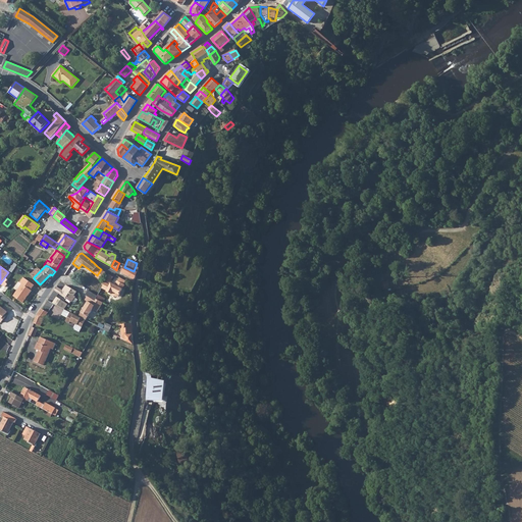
[(38,267),(31,274),(34,277),(41,270),(38,267)]
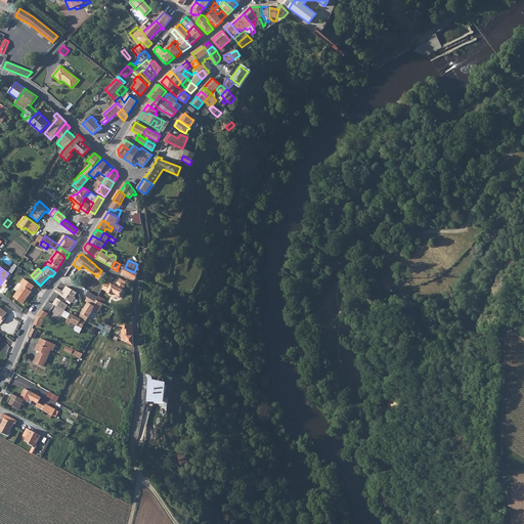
[(138,274),(134,272),(125,268),(122,273),(134,280),(136,279),(138,274)]
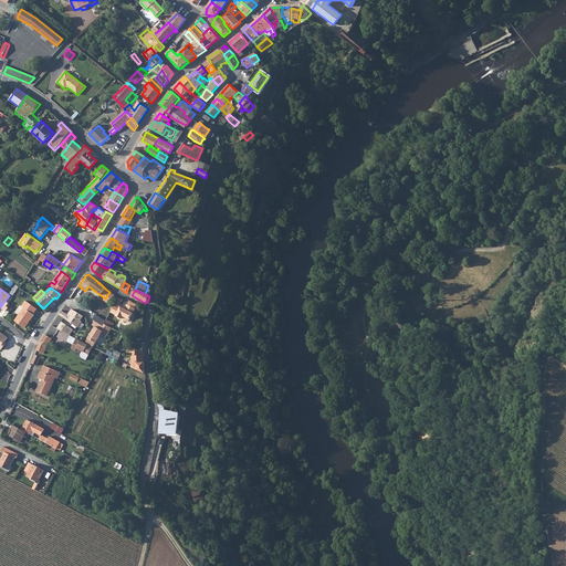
[(115,295),(109,292),(105,299),(104,300),(108,303),(115,295)]
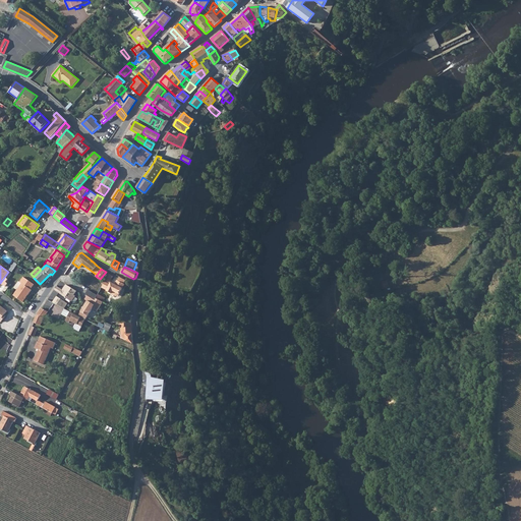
[(152,273),(142,270),(140,278),(141,278),(149,281),(152,273)]
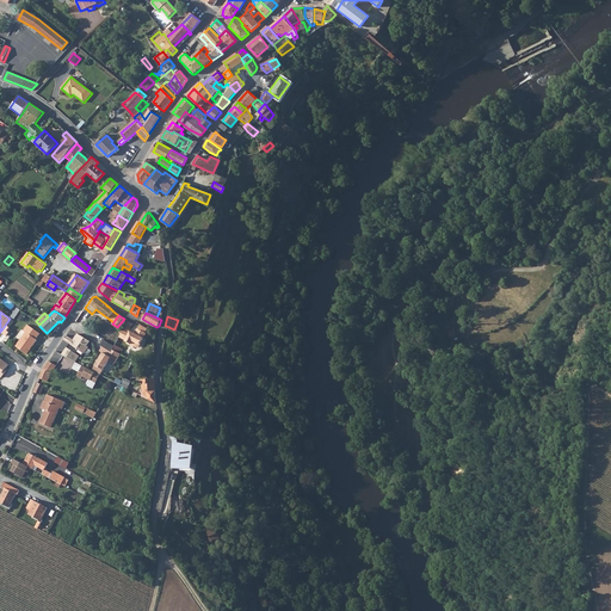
[(133,323),(128,321),(119,337),(125,340),(125,341),(135,346),(137,346),(140,345),(146,333),(139,329),(137,329),(135,334),(129,331),(133,323)]
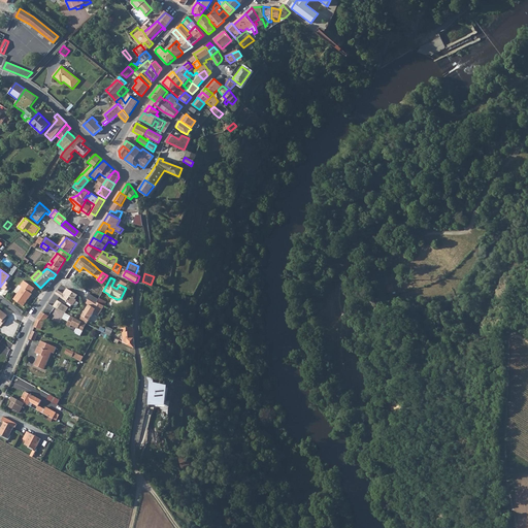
[(23,283),(24,284),(22,287),(23,287),(13,299),(24,305),(32,294),(31,293),(35,288),(25,281),(23,283)]
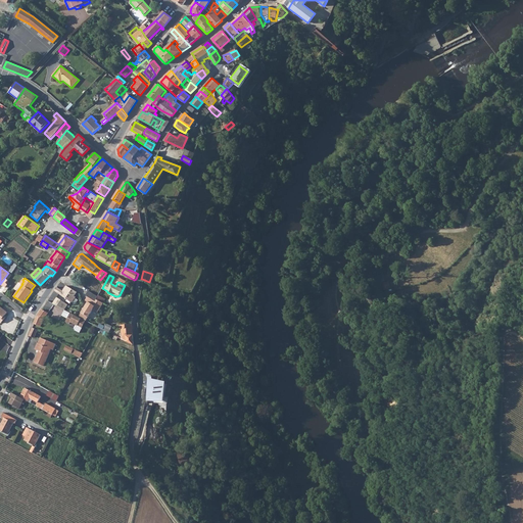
[(388,282),(382,285),(385,291),(391,288),(388,282)]
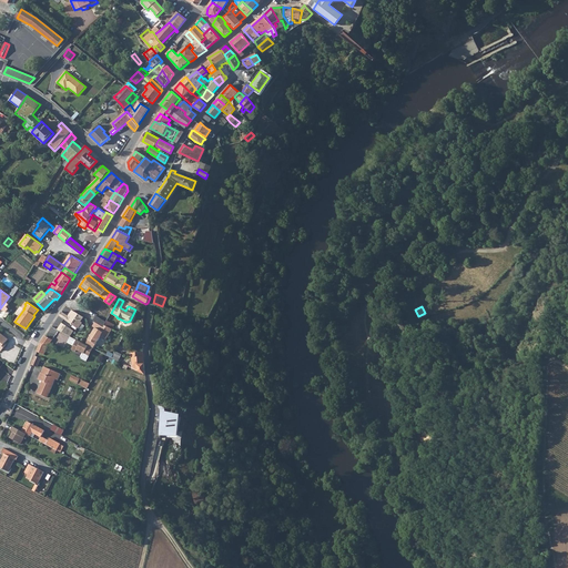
[(59,316),(78,328),(79,328),(81,324),(82,323),(81,322),(83,317),(72,311),(68,316),(62,312),(59,316)]
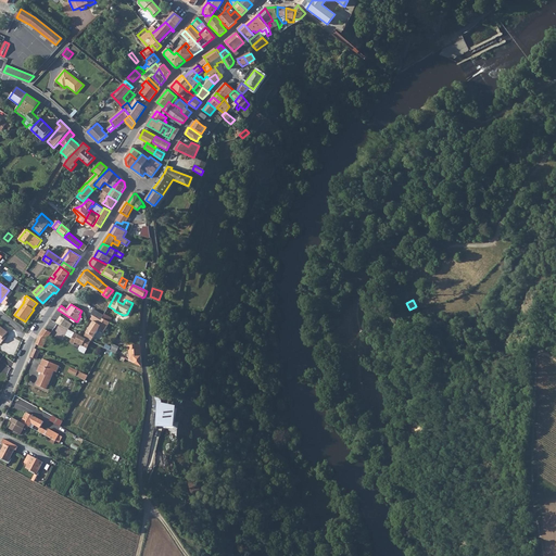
[(104,315),(93,310),(91,314),(93,315),(99,319),(101,320),(102,318),(104,315)]
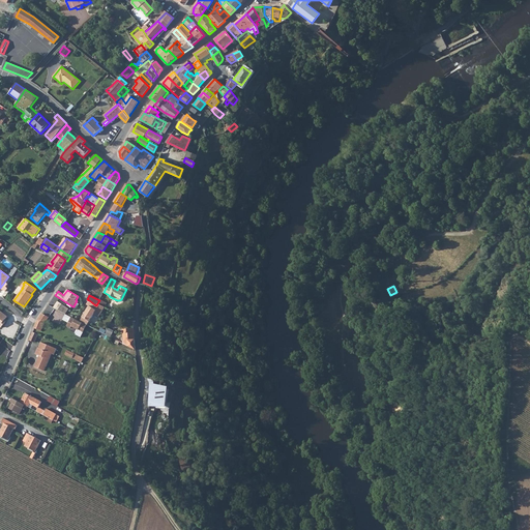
[(58,301),(54,307),(65,314),(68,308),(58,301)]
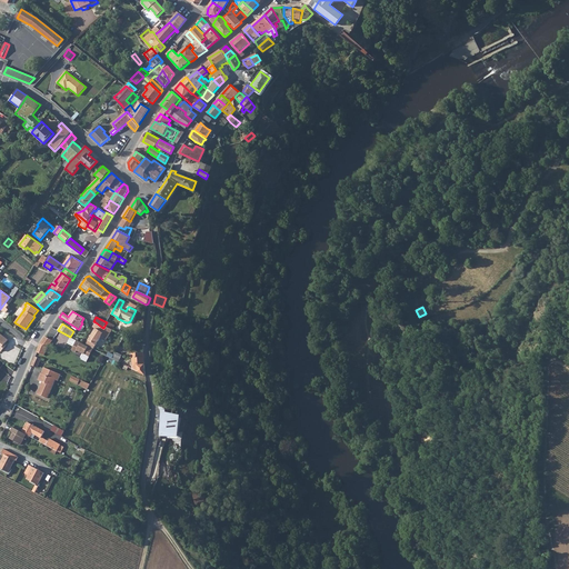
[(107,340),(112,330),(105,326),(103,328),(101,327),(99,330),(96,328),(96,329),(86,345),(93,349),(101,337),(107,340)]
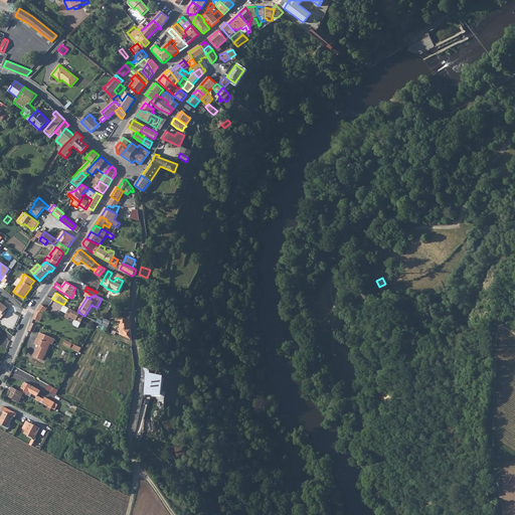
[(47,308),(41,305),(37,311),(34,319),(38,321),(40,321),(43,315),(46,311),(47,308)]
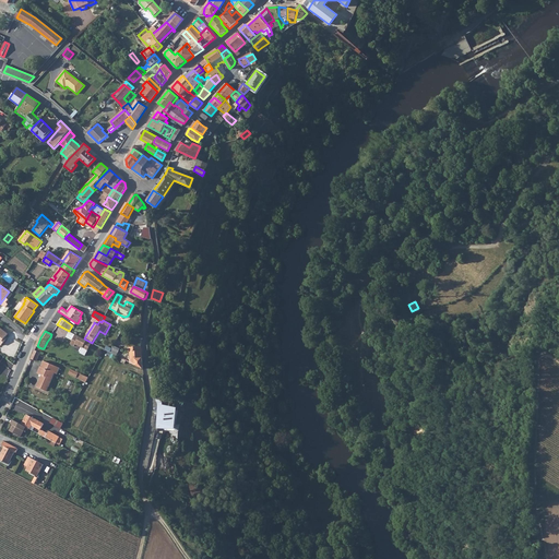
[(66,337),(72,341),(75,334),(69,331),(66,337)]
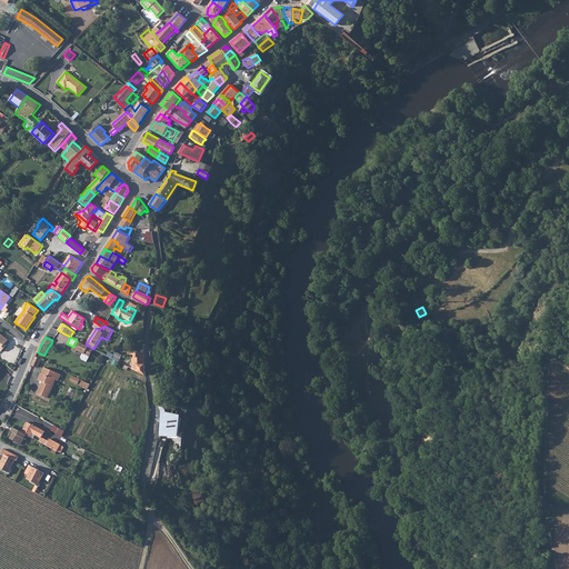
[(87,362),(93,349),(86,345),(77,340),(73,347),(71,350),(77,352),(77,350),(85,353),(81,359),(87,362)]
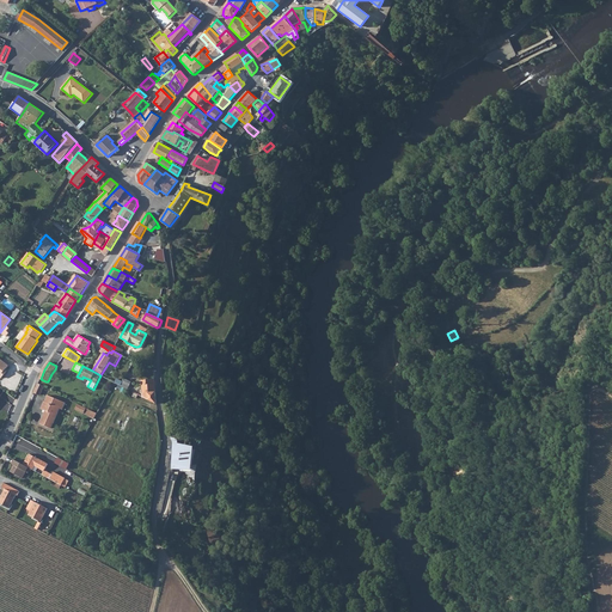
[(124,379),(121,386),(128,390),(132,381),(124,379)]
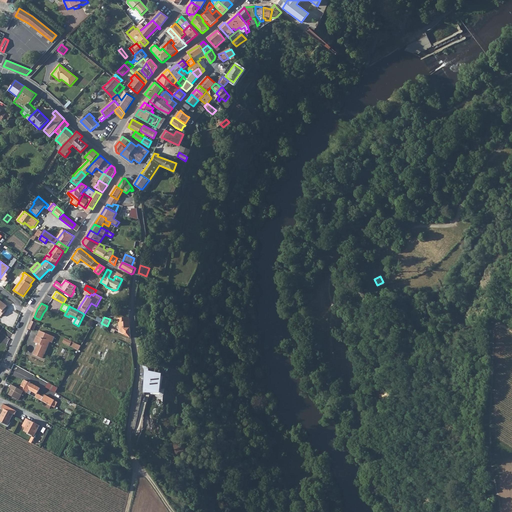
[(128,336),(131,337),(129,319),(120,321),(121,333),(124,335),(128,336)]
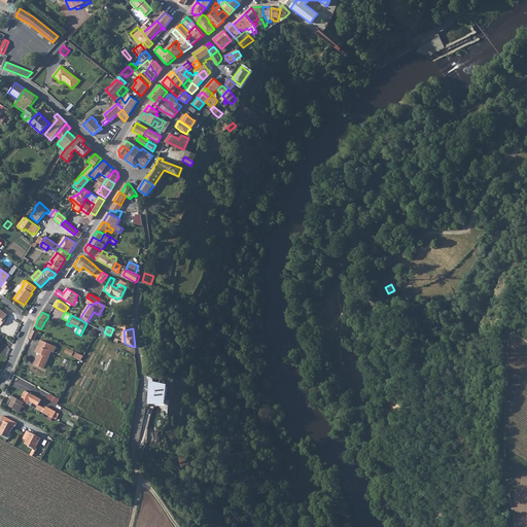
[(38,332),(33,329),(30,339),(35,341),(38,332)]
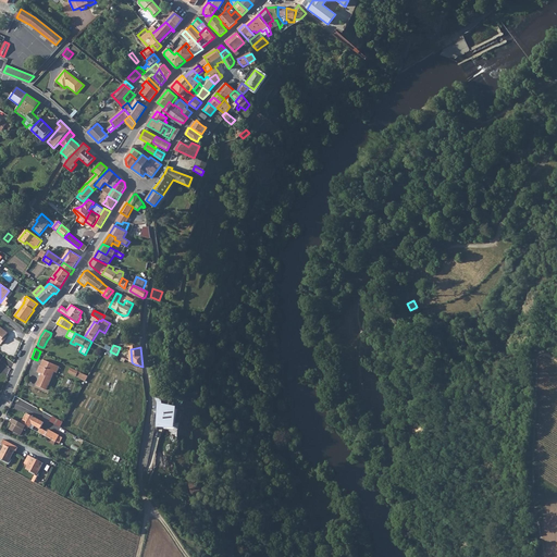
[(47,385),(49,386),(56,371),(58,373),(61,366),(45,359),(42,366),(41,364),(39,372),(42,373),(37,385),(45,390),(47,385)]
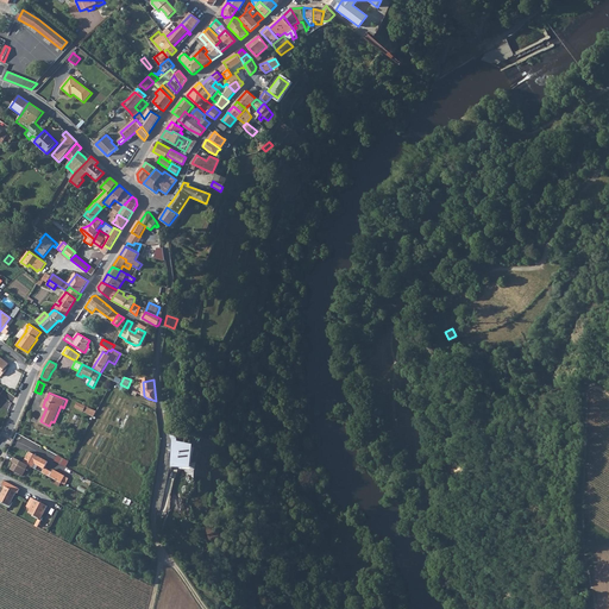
[(94,416),(98,410),(79,401),(76,407),(94,416)]
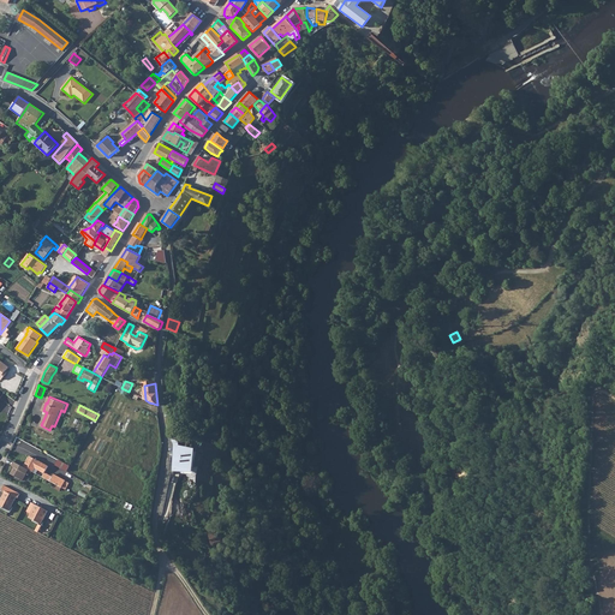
[(427,430),(419,423),(415,428),(423,435),(427,430)]
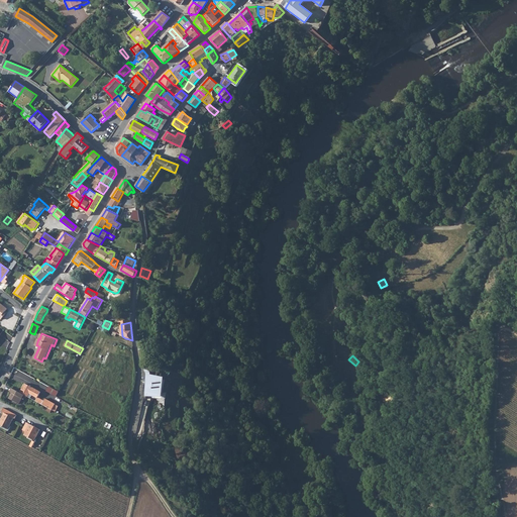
[(150,377),(149,395),(163,396),(164,379),(150,377)]
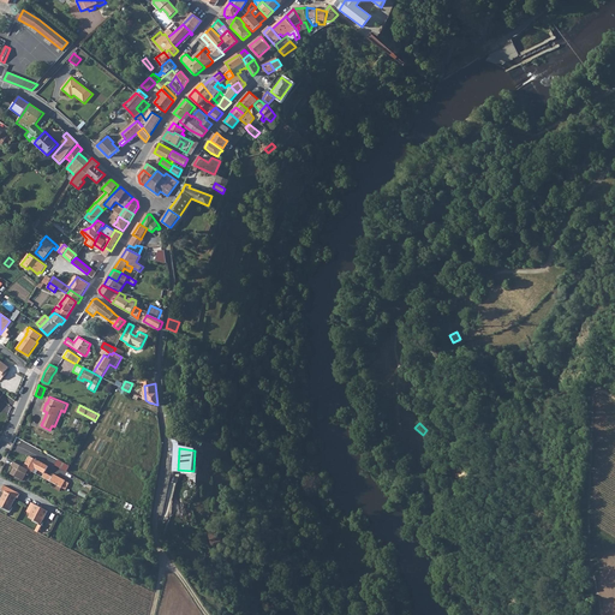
[(29,457),(24,466),(28,469),(31,470),(34,472),(36,469),(45,473),(48,466),(29,457)]
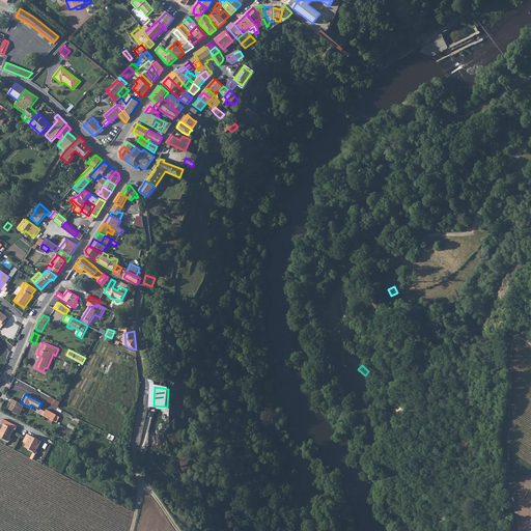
[(48,402),(58,408),(61,401),(51,396),(48,402)]
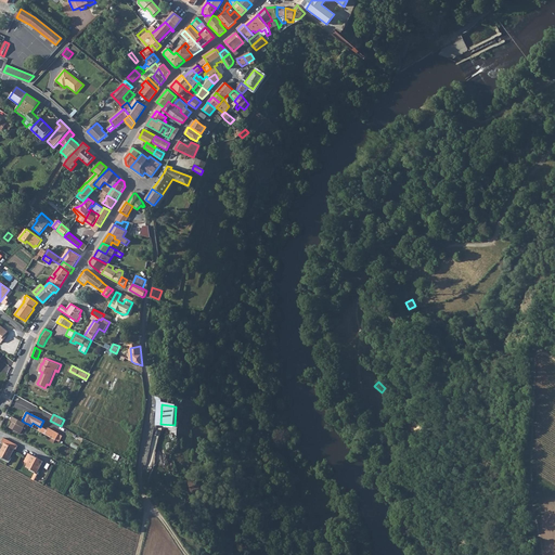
[(25,423),(22,421),(13,416),(11,421),(13,422),(10,427),(21,433),(24,427),(23,426),(25,423)]
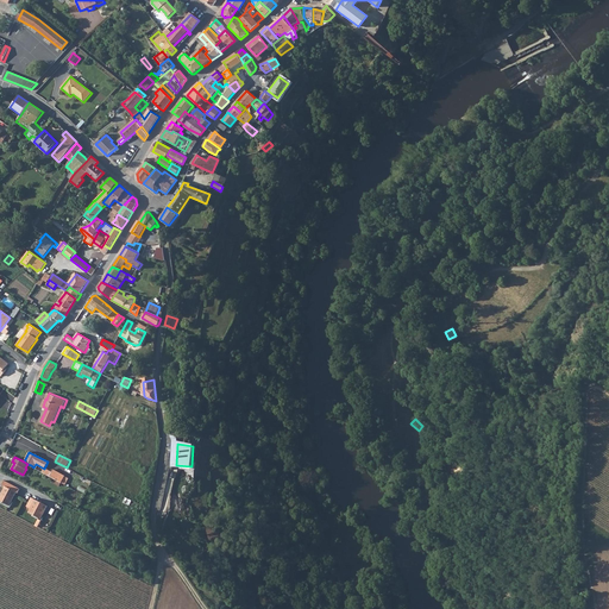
[(52,470),(49,476),(62,483),(64,477),(66,476),(52,470)]
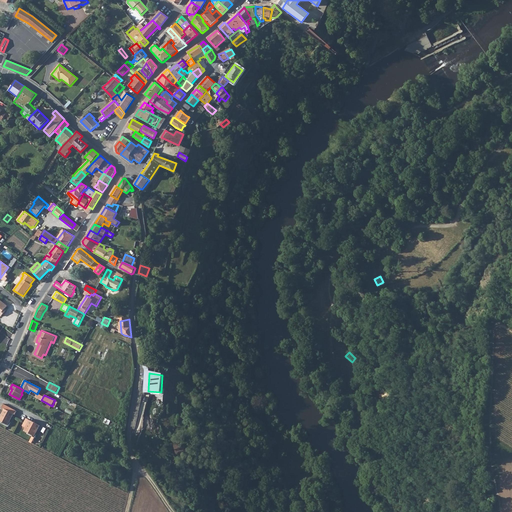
[(4,409),(0,417),(0,420),(8,425),(14,414),(15,414),(17,411),(3,403),(1,407),(4,409)]
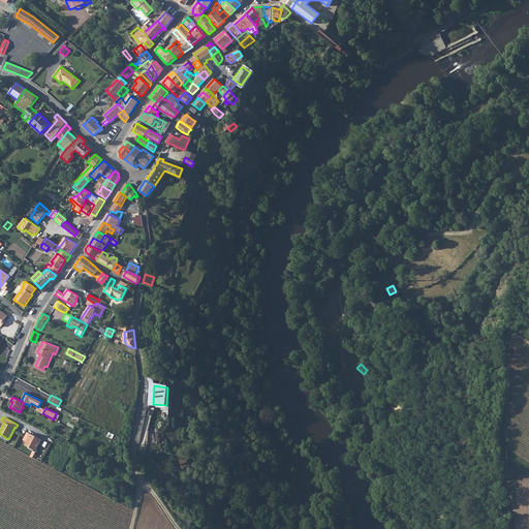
[(34,449),(30,456),(33,458),(36,452),(35,450),(41,440),(27,432),(23,440),(26,442),(25,444),(34,449)]
